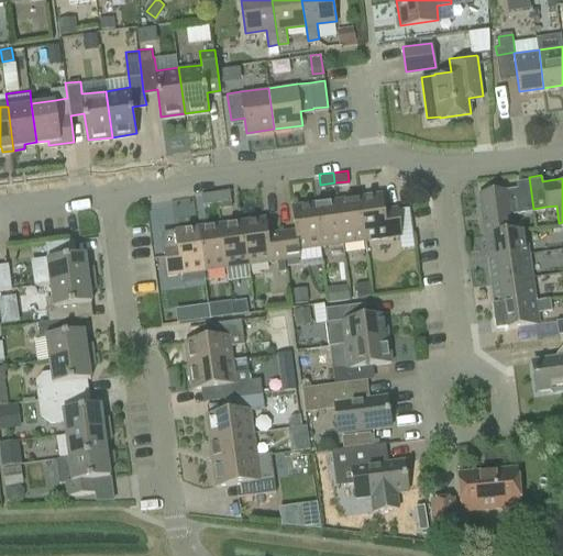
[(478,191),(484,232),(511,228),(509,212),(533,209),(529,177),(515,178),(517,186),(478,191)]
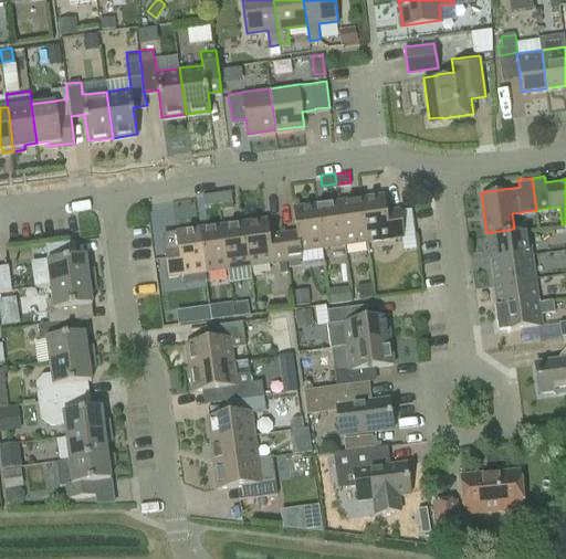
[(230,188),(217,189),(218,200),(232,199),(230,188)]
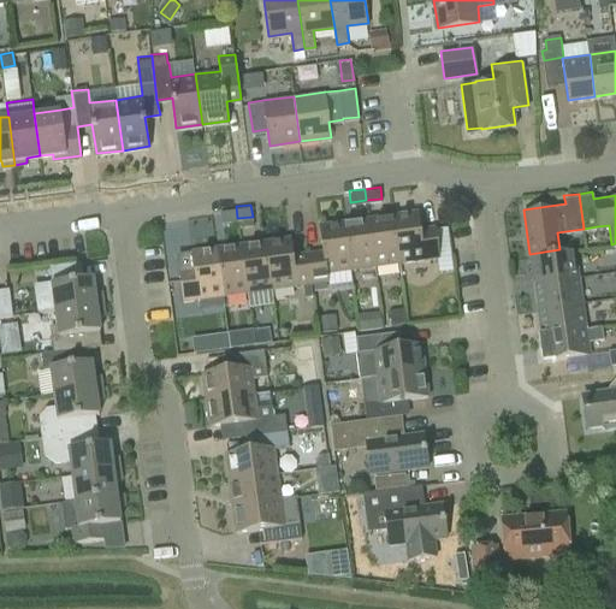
[(221,220),(237,218),(236,206),(220,208),(221,220)]
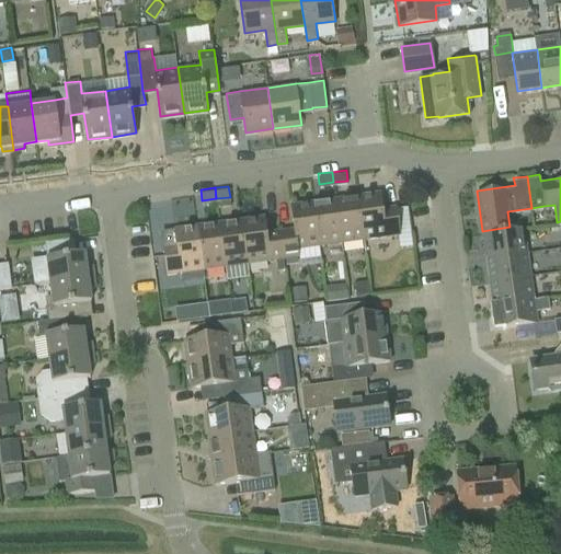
[(380,191),(358,194),(365,238),(386,234),(400,232),(396,205),(382,207),(380,191)]
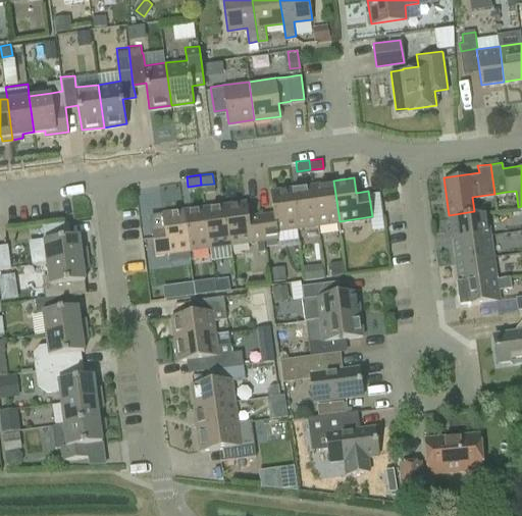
[(317,223),(340,221),(333,181),(312,184),(317,223)]
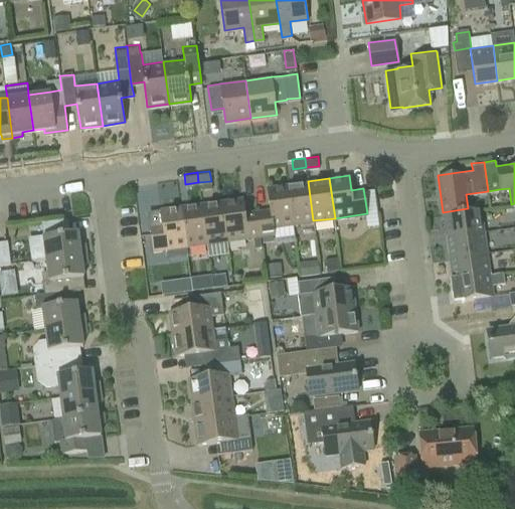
[(308,181),(288,184),(293,223),(313,220),(308,181)]
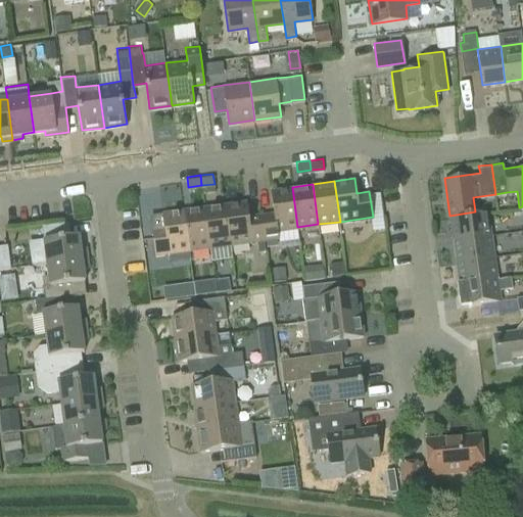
[(274,209),(260,210),(265,239),(279,237),(278,230),(297,227),(292,187),(271,190),(274,209)]
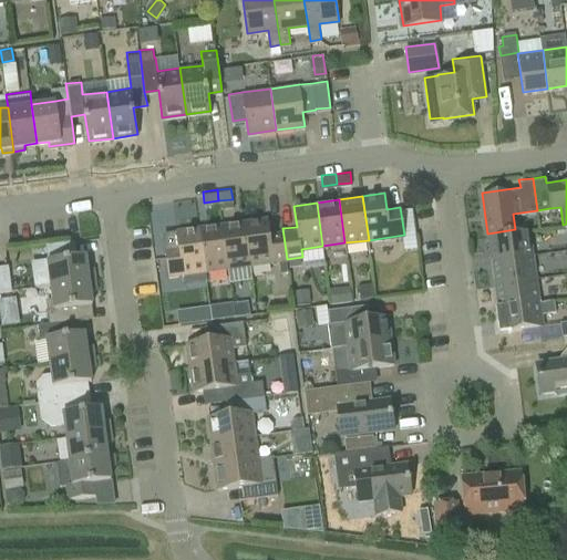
[(244,220),(250,265),(272,261),(287,259),(282,228),(268,230),(267,217),(244,220)]
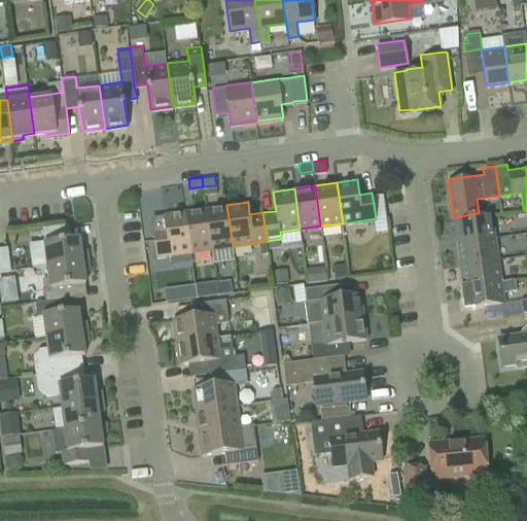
[(226,205),(206,208),(212,248),(233,246),(226,205)]
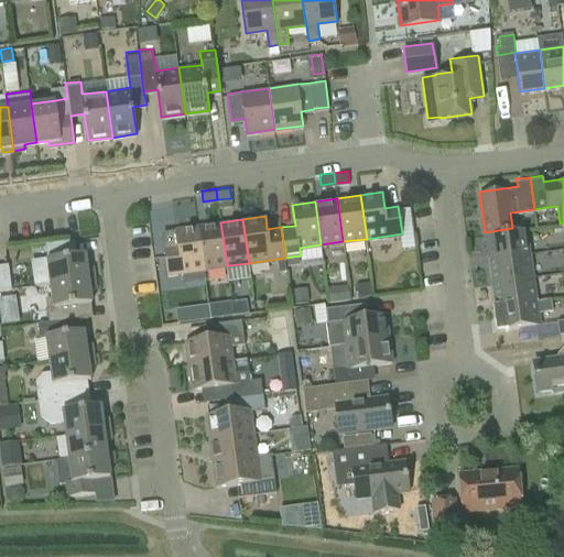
[(220,222),(198,226),(204,269),(227,265),(220,222)]
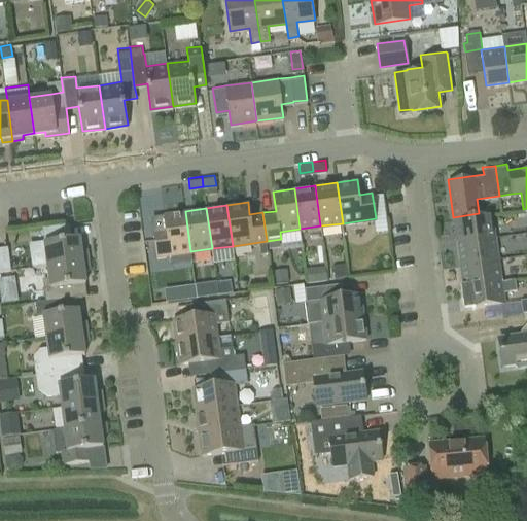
[(185,211),(164,213),(166,229),(152,231),(156,256),(169,254),(190,251),(185,211)]
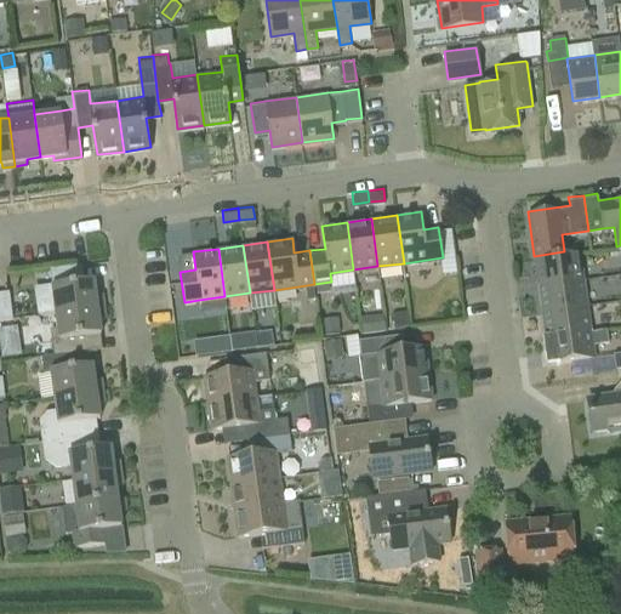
[(537,282),(582,276),(579,250),(564,253),(564,251),(534,256),(537,282)]
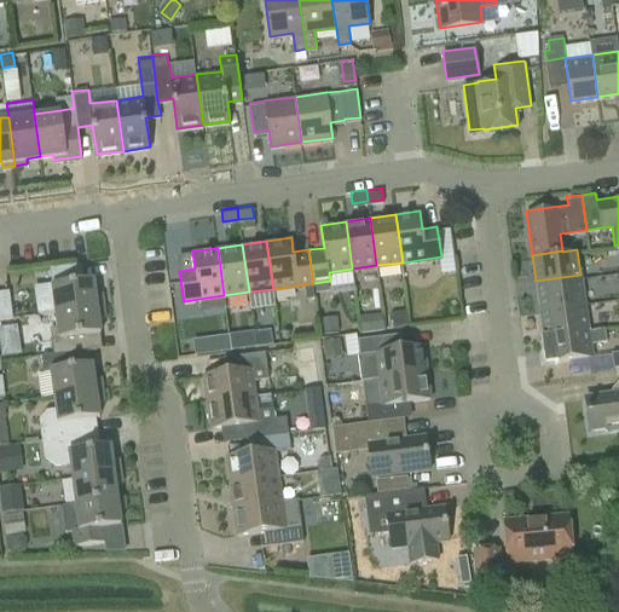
[(81,260),(50,265),(52,283),(55,309),(103,301),(102,292),(94,292),(93,277),(84,278),(81,260)]
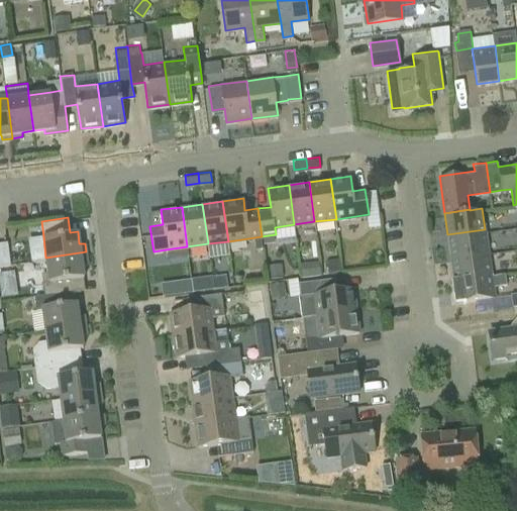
[(447,234),(450,256),(488,250),(485,229),(447,234)]
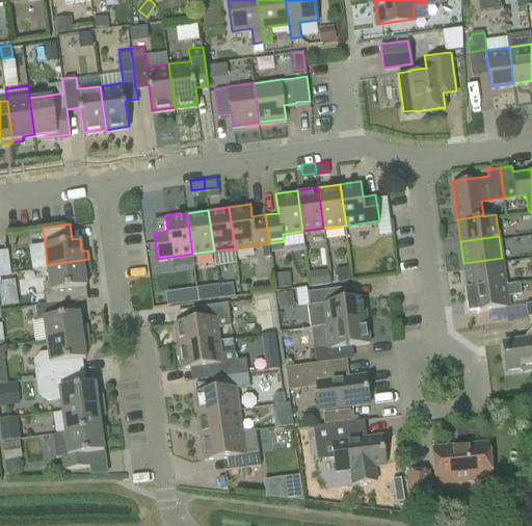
[(7,246),(0,246),(0,270),(10,269),(7,246)]
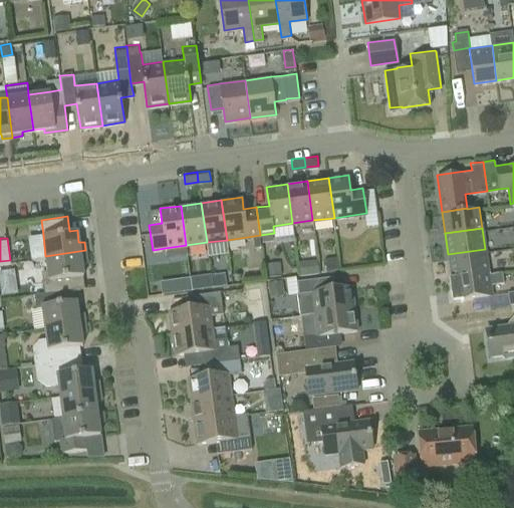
[(448,254),(451,276),(488,270),(485,249),(448,254)]
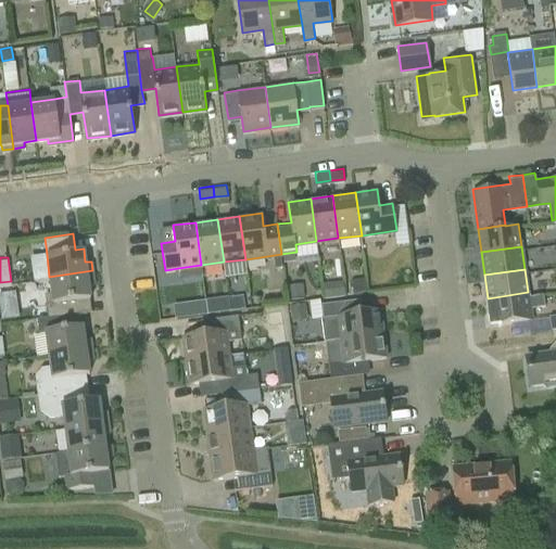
[(48,315),(71,313),(68,299),(89,296),(88,283),(95,283),(92,270),(49,277),(51,290),(45,290),(47,314),(48,315)]
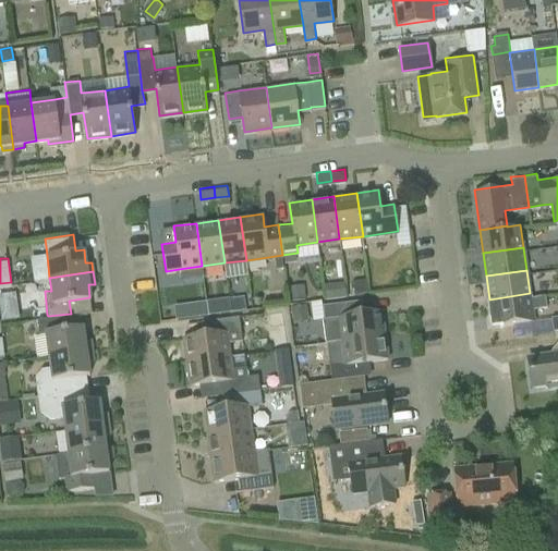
[(322,297),(337,297),(336,279),(320,279),(322,297)]
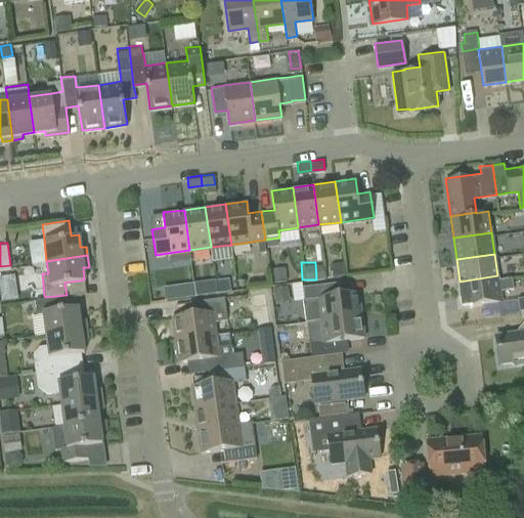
[(461,306),(500,300),(499,288),(514,286),(512,275),(497,277),(497,275),(460,282),(460,283),(457,283),(461,306)]
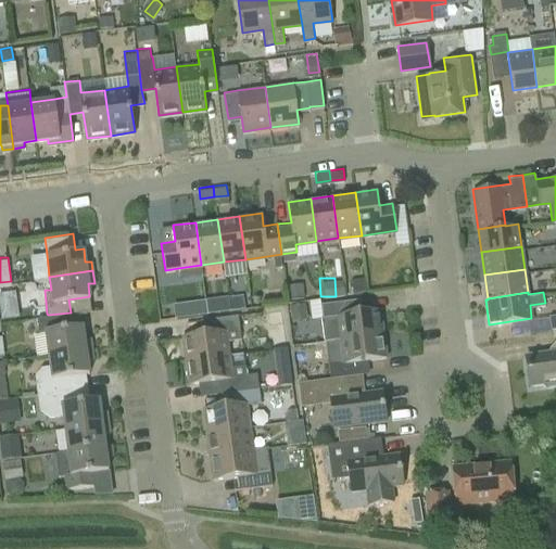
[(197,297),(199,311),(207,310),(205,296),(197,297)]
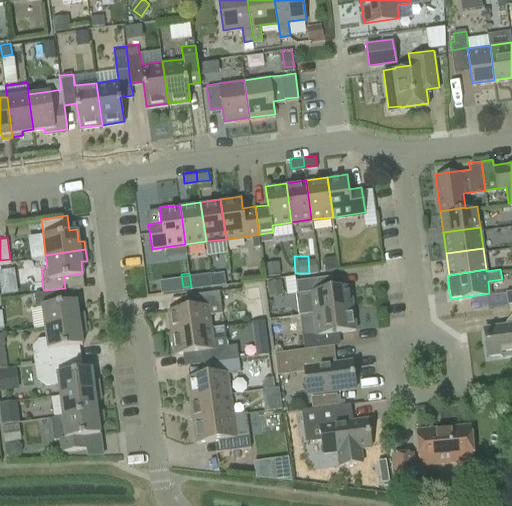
[(298,312),(300,312),(352,304),(350,284),(333,286),(332,273),(295,277),(297,291),(296,291),(298,312)]
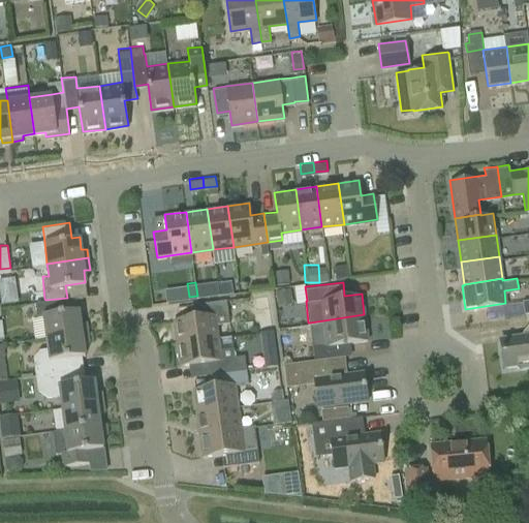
[(67,298),(45,300),(44,299),(35,300),(37,314),(43,313),(45,335),(87,330),(86,320),(80,321),(79,309),(68,310),(67,298)]
